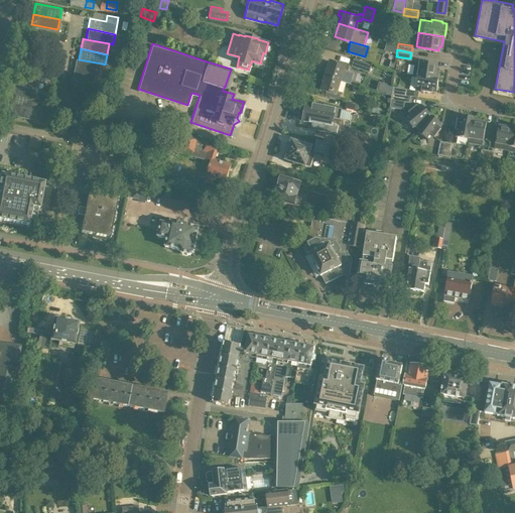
[(351,65),(368,70),(370,62),(353,56),(351,65)]
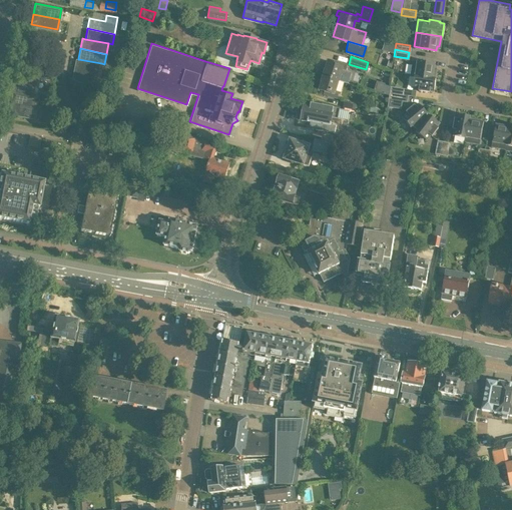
[(376,62),(386,66),(386,65),(387,62),(388,59),(388,58),(386,57),(384,61),(377,59),(376,62)]
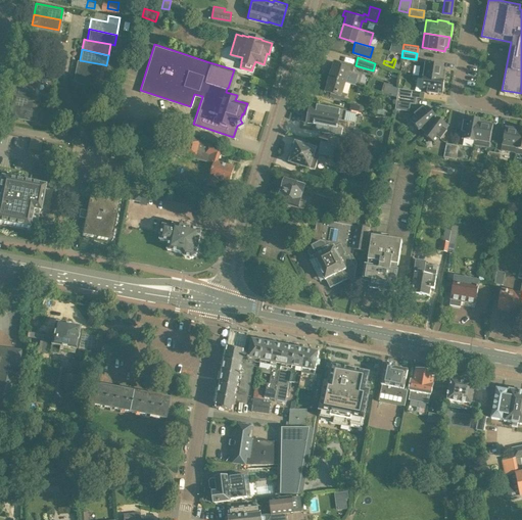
[(77,59),(75,69),(101,76),(103,64),(80,60),(80,59),(77,59)]
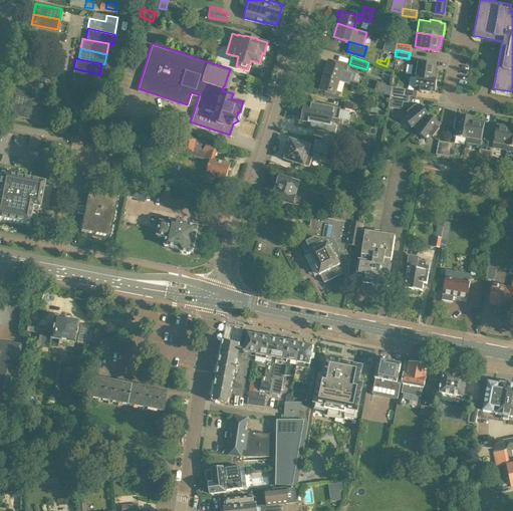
[(324,67),(322,73),(337,78),(341,68),(345,69),(347,63),(333,58),(332,61),(327,60),(325,67),(324,67)]
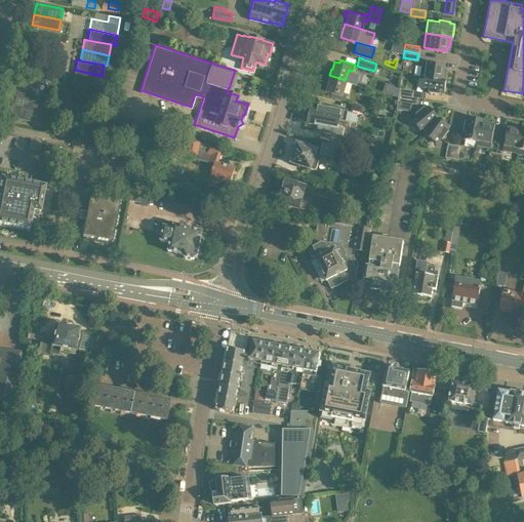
[(418,75),(422,76),(444,78),(446,68),(443,67),(444,64),(421,59),(418,75)]
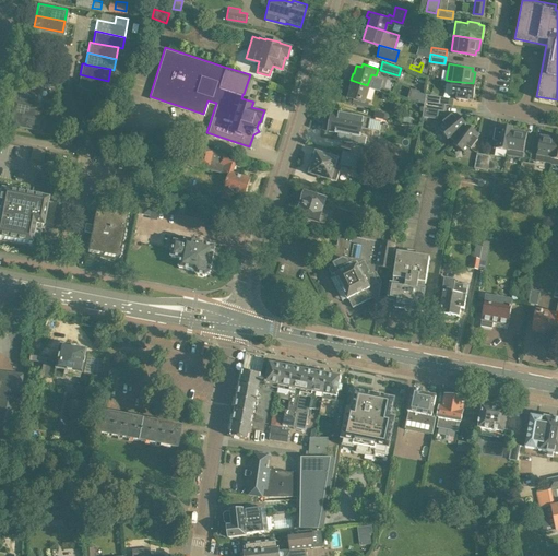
[(80,74),(78,86),(106,92),(108,81),(80,74)]
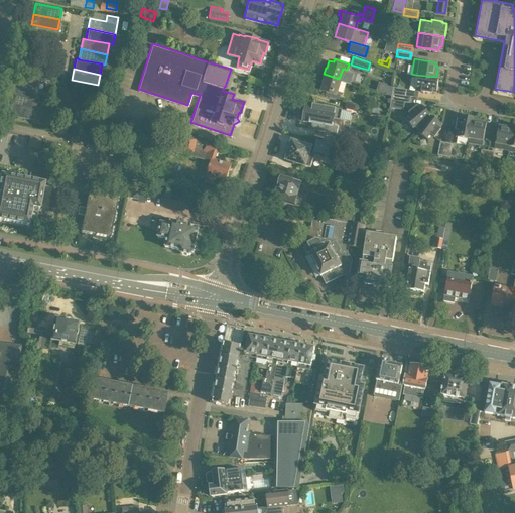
[(36,87),(38,76),(12,71),(10,82),(36,87)]
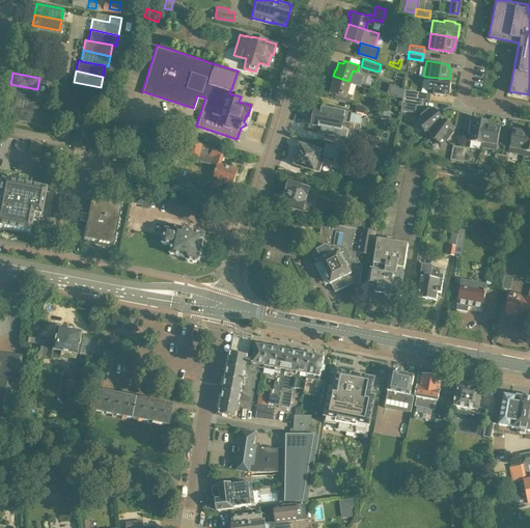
[(349,81),(333,76),(331,83),(332,83),(330,91),(334,92),(334,95),(347,100),(350,93),(345,92),(349,81)]
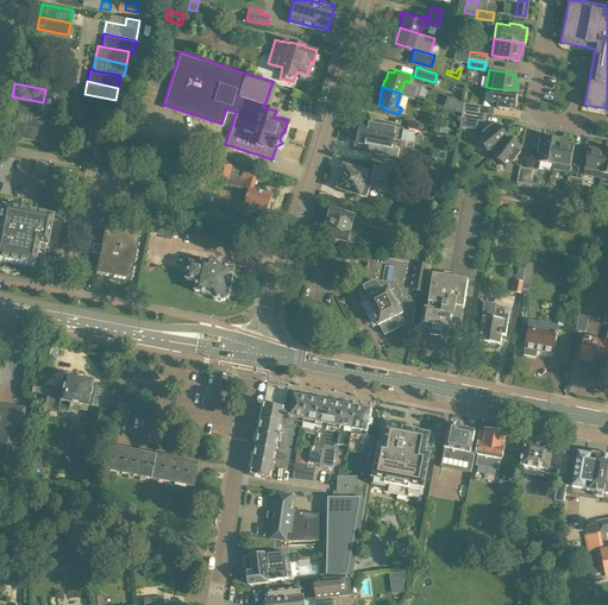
[(516,90),(515,90),(490,88),(489,102),(496,104),(496,106),(508,107),(508,105),(514,106),(516,90)]
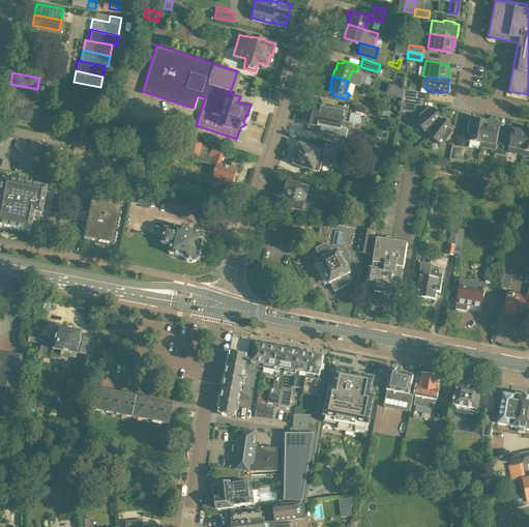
[(10,84),(8,94),(11,95),(35,99),(37,89),(10,84)]
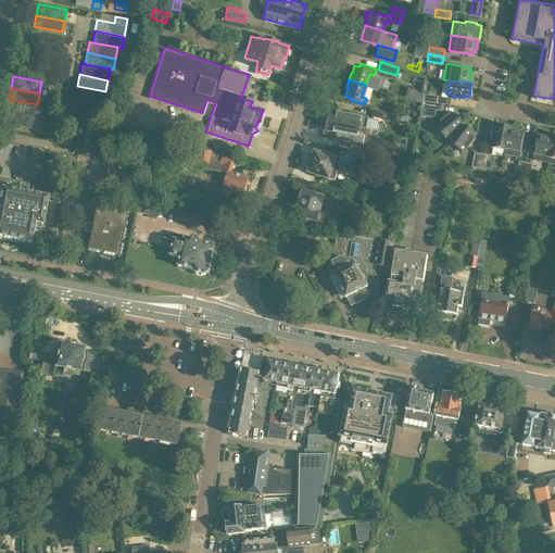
[(413,100),(415,90),(406,88),(404,97),(413,100)]
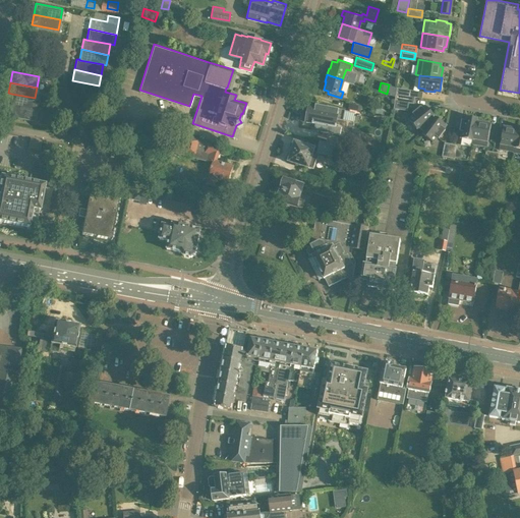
[(396,85),(395,92),(408,95),(409,88),(396,85)]
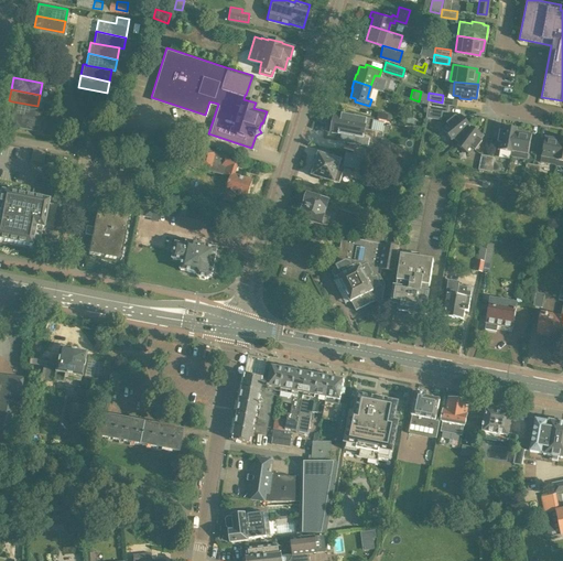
[(442,103),(428,99),(426,107),(441,109),(442,103)]
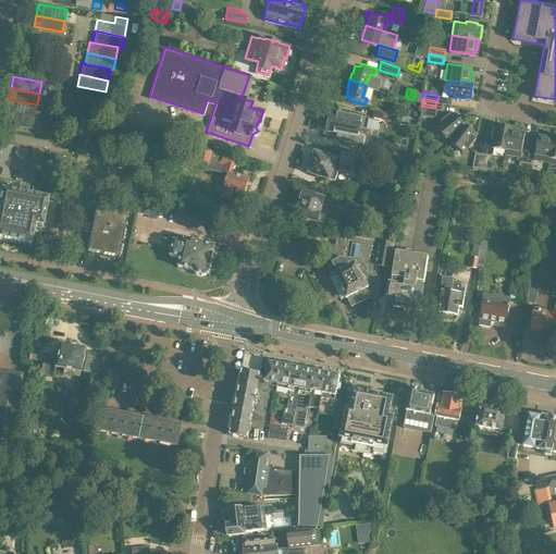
[(38,117),(40,105),(37,105),(12,100),(10,111),(38,117)]
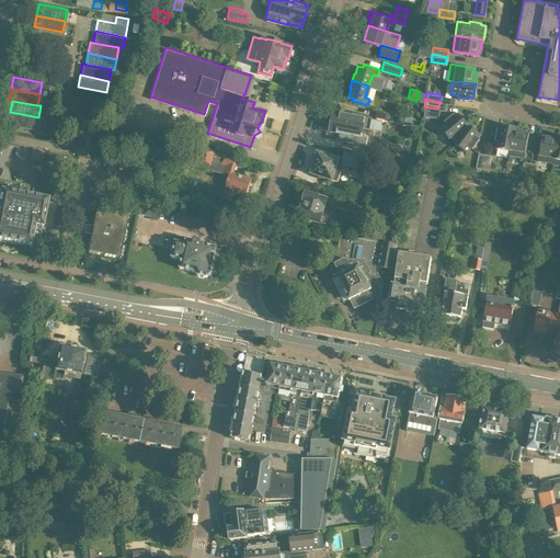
[(375,116),(387,118),(388,112),(376,110),(375,116)]
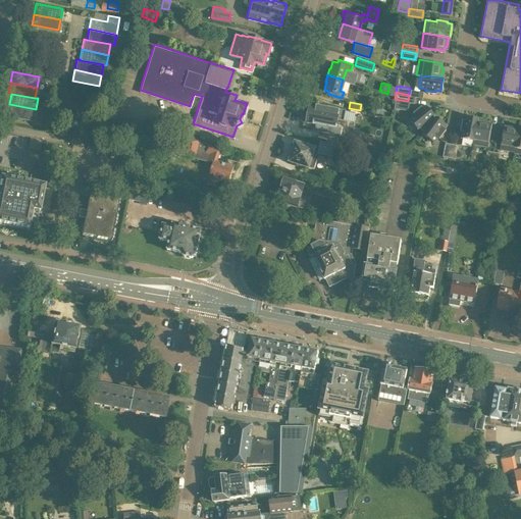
[(343,118),(344,109),(315,103),(314,106),(308,105),(306,120),(315,121),(314,125),(317,130),(320,130),(321,130),(339,134),(341,125),(334,124),(335,117),(343,118)]
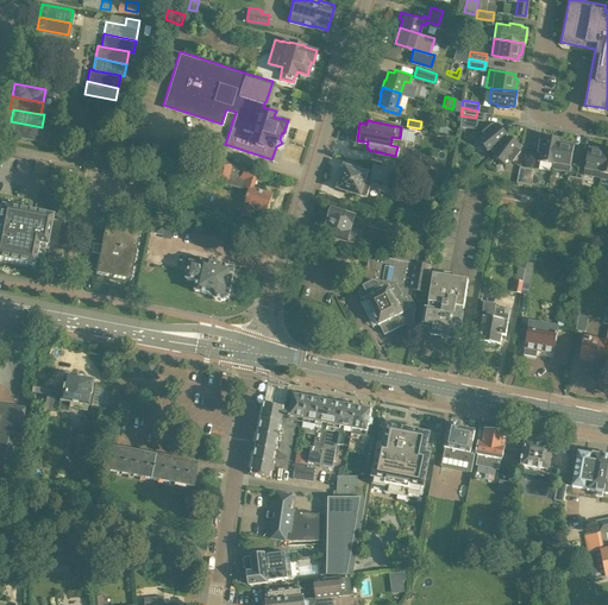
[(482,132),(476,137),(487,149),(489,147),(491,150),(505,136),(503,134),(506,132),(496,120),(493,124),(490,123),(481,131),(482,132)]
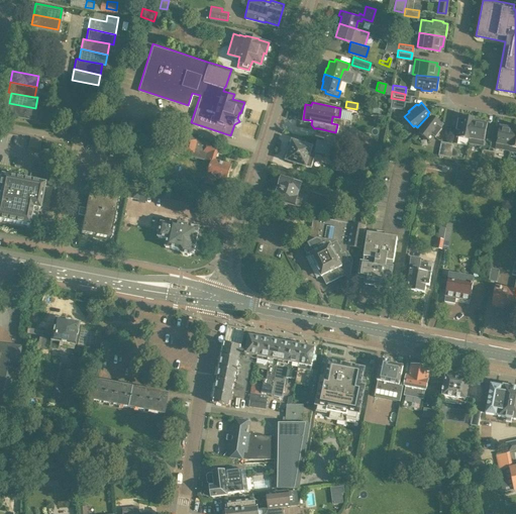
[(9,103),(7,113),(33,118),(35,108),(9,103)]
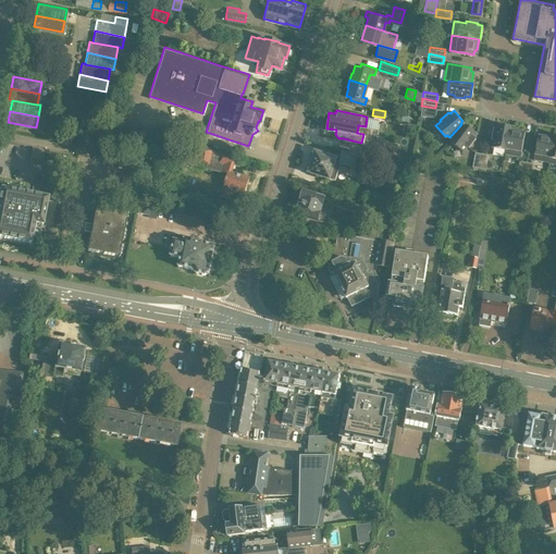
[(491,145),(504,147),(509,125),(509,124),(495,122),(494,126),(493,126),(491,137),(492,138),(491,145)]
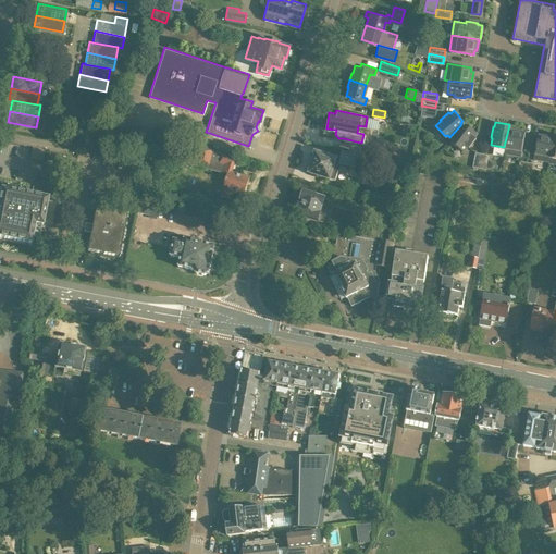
[(461,124),(449,137),(453,139),(451,142),(462,150),(466,145),(468,146),(474,136),(473,135),(476,132),(465,123),(462,125),(461,124)]
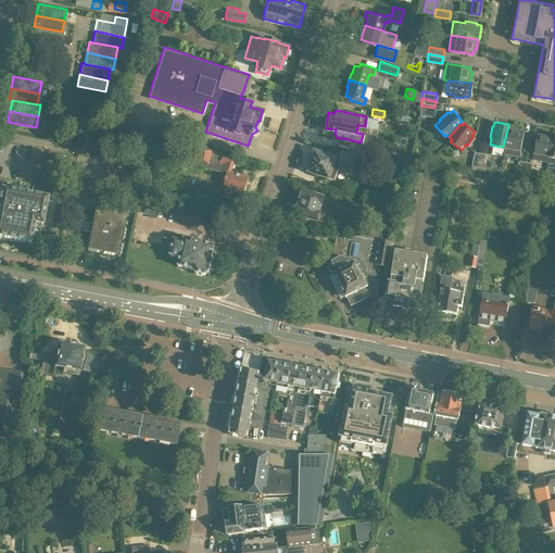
[(508,125),(503,147),(503,151),(518,154),(522,130),(519,129),(519,127),(508,125)]
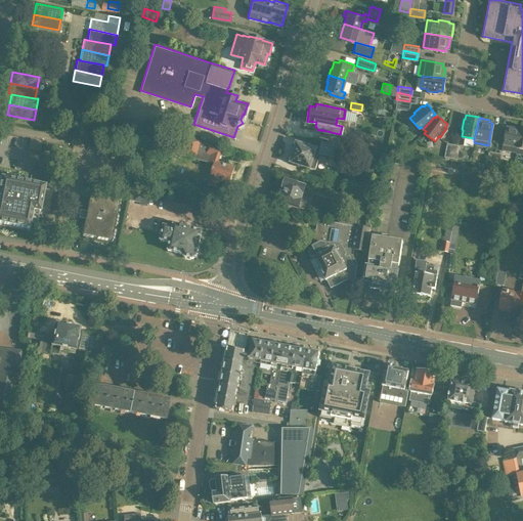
[(500,148),(515,150),(520,126),(510,124),(509,126),(506,125),(500,148)]
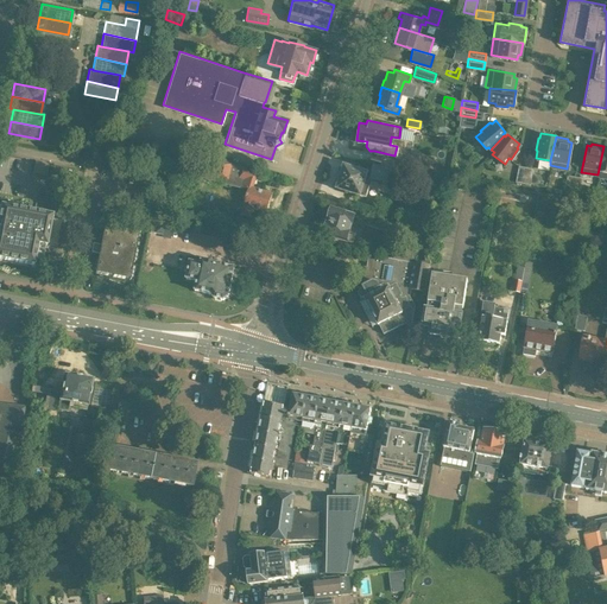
[(394,157),(392,166),(406,170),(413,171),(415,161),(394,157)]
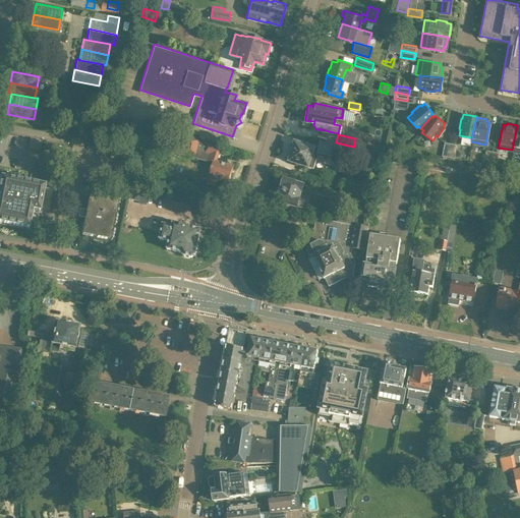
[(207,142),(207,141),(197,138),(186,135),(183,149),(193,152),(194,148),(208,152),(206,159),(211,161),(207,174),(208,174),(205,181),(212,183),(215,176),(227,180),(232,164),(215,159),(219,147),(207,142)]
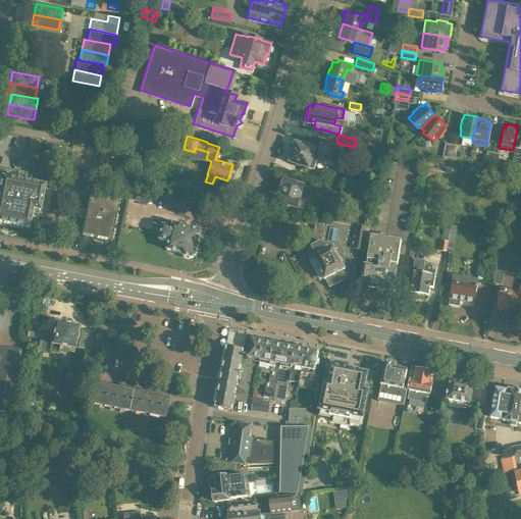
[(29,137),(27,146),(39,149),(41,139),(29,137)]
